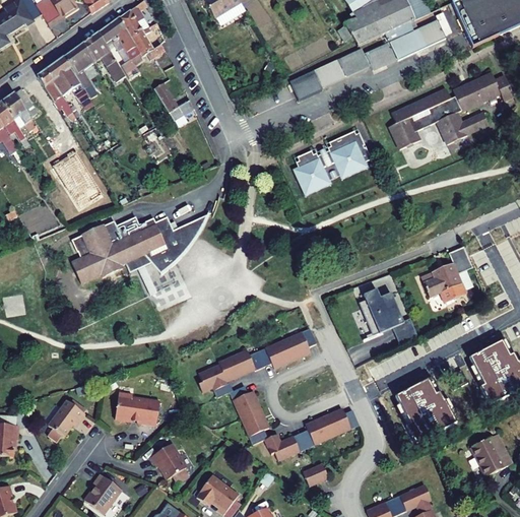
[(0,45),(9,40),(5,34),(25,20),(26,23),(34,19),(22,0),(15,0),(5,6),(7,9),(0,13),(0,45)]
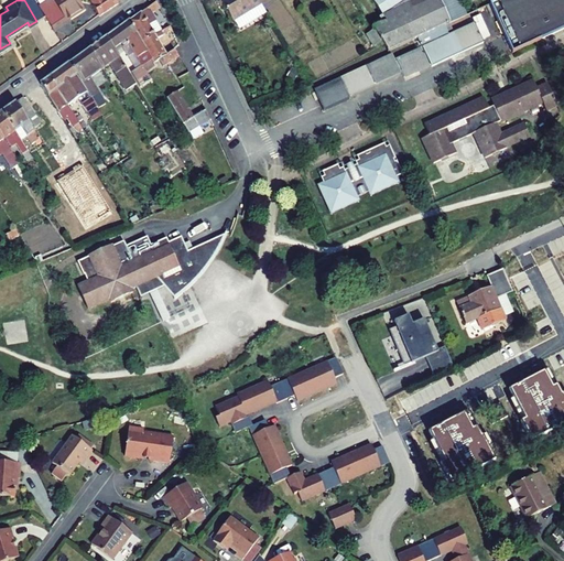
[(44,0),(39,3),(53,25),(83,6),(79,0),(44,0)]
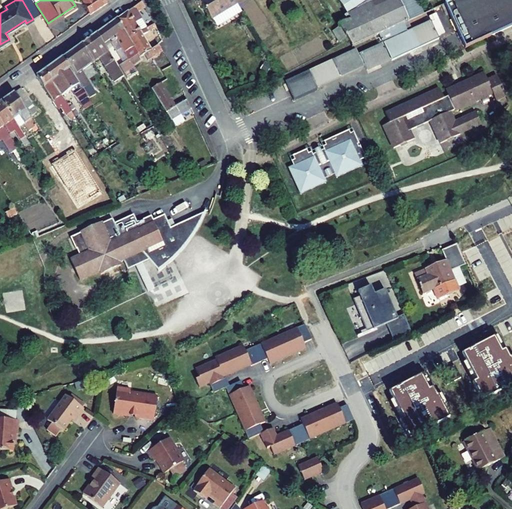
[(83,0),(84,1),(84,2),(90,12),(108,1),(107,0),(83,0)]
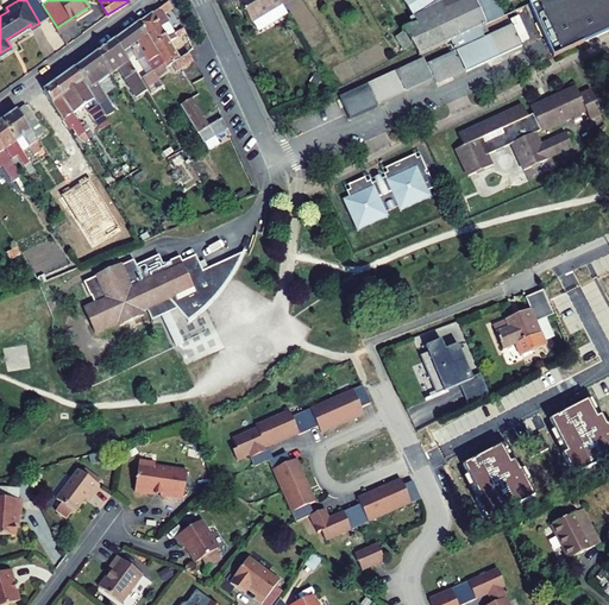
[(164,11),(173,5),(170,0),(168,0),(161,5),(164,11)]
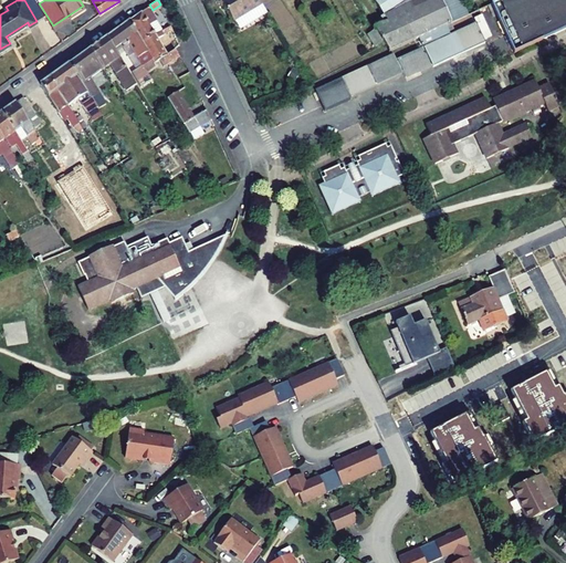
[(234,17),(262,0),(222,0),(233,18),(234,17)]
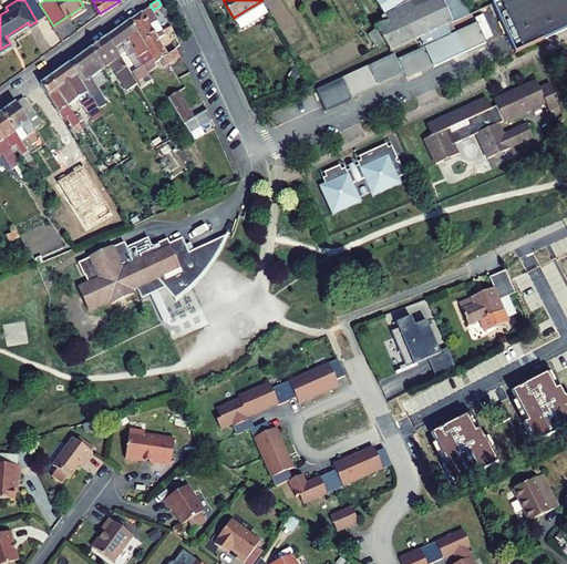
[(235,17),(240,26),(268,9),(263,0),(235,17)]
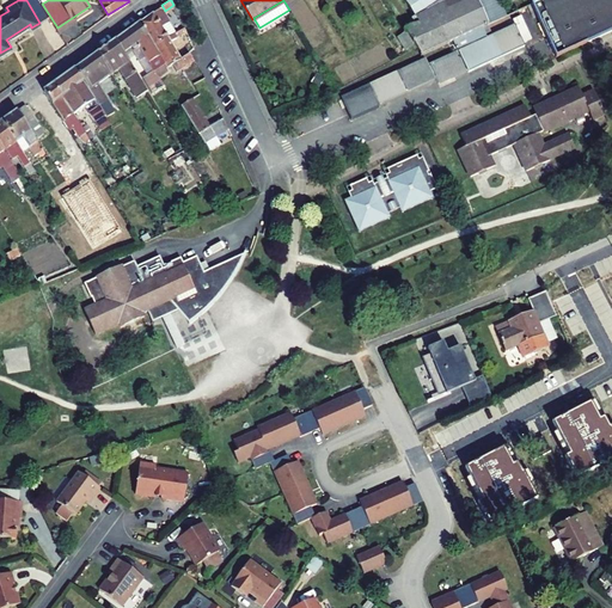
[(487,22),(476,0),(433,0),(414,13),(415,13),(418,20),(415,22),(404,26),(405,29),(414,42),(421,53),(453,37),(482,24),(487,22)]
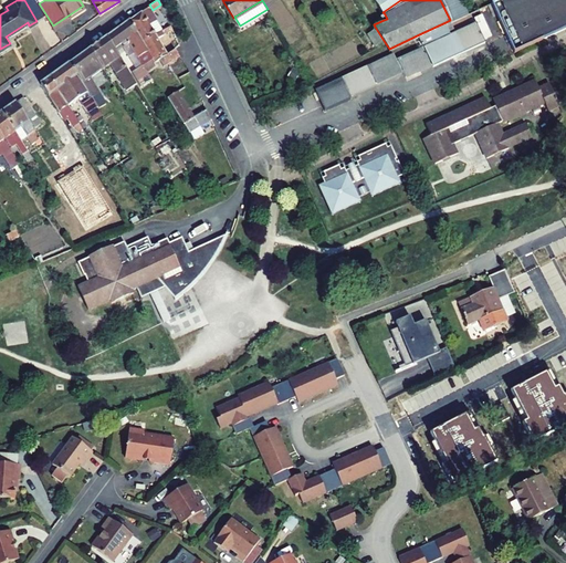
[(375,0),(383,12),(400,0),(375,0)]
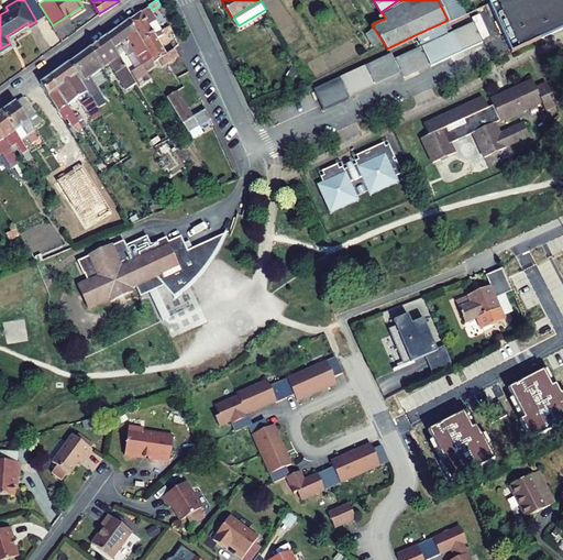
[(438,0),(448,20),(464,12),(459,0),(438,0)]
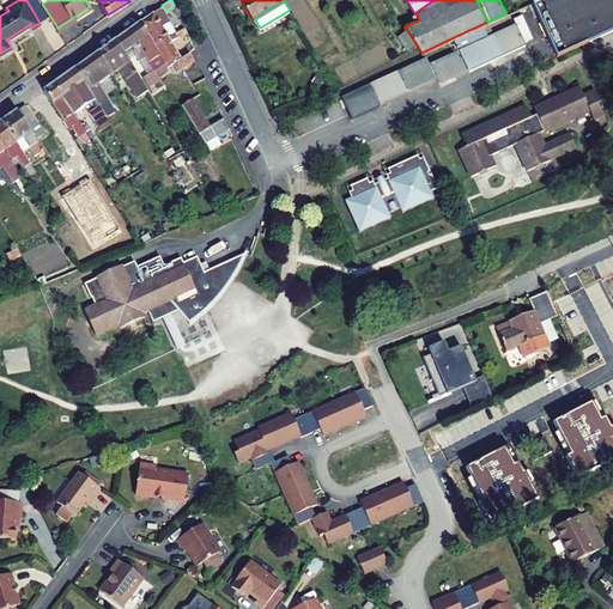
[(547,34),(612,2),(612,0),(534,0),(532,1),(547,34)]
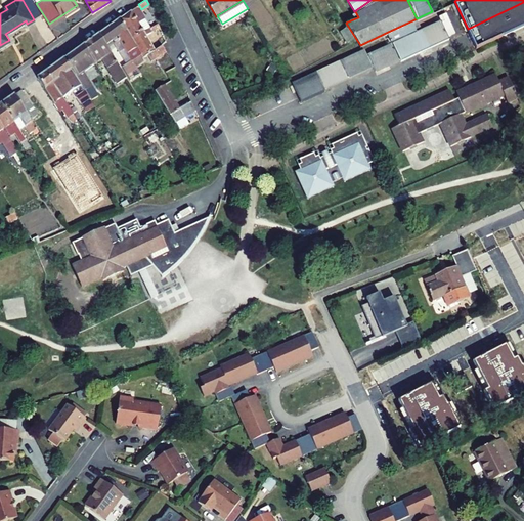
[(523,2),(468,29),(476,46),(523,24),(523,2)]
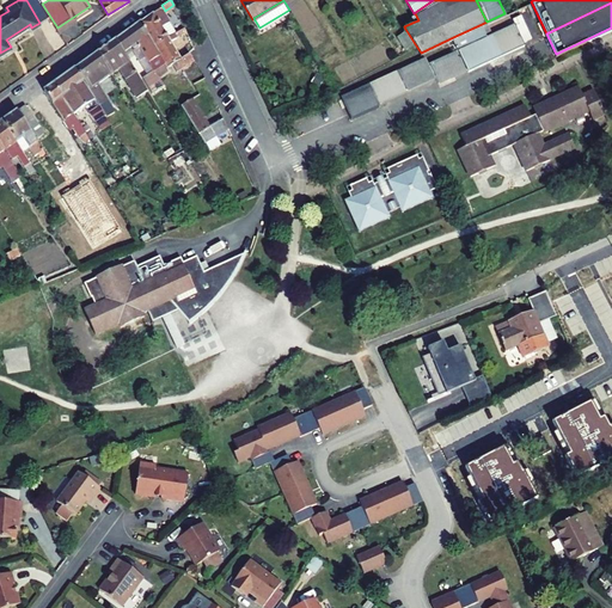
[(153,10),(161,24),(169,19),(170,18),(165,11),(161,5),(153,10)]
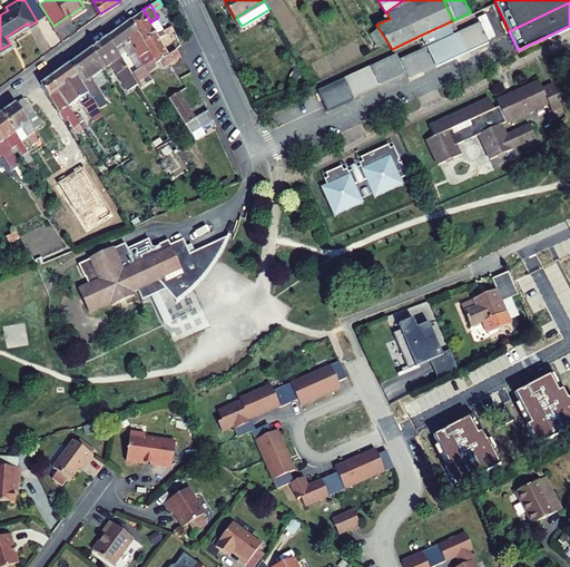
[(150,22),(143,9),(130,18),(144,40),(157,32),(150,22)]
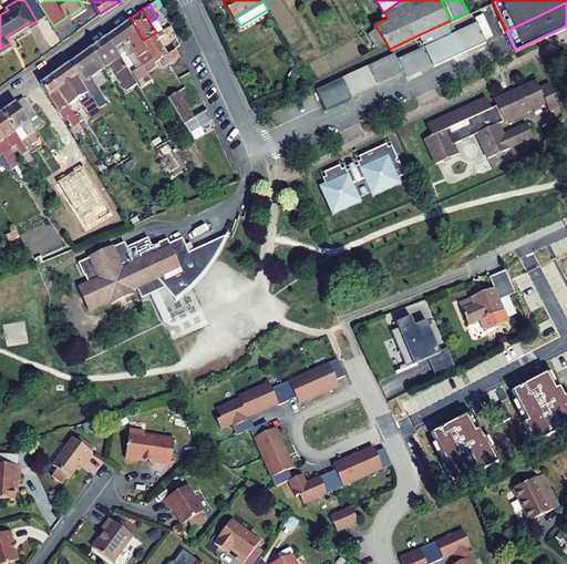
[(123,44),(130,54),(134,51),(142,63),(152,57),(143,40),(130,18),(107,34),(116,49),(123,44)]
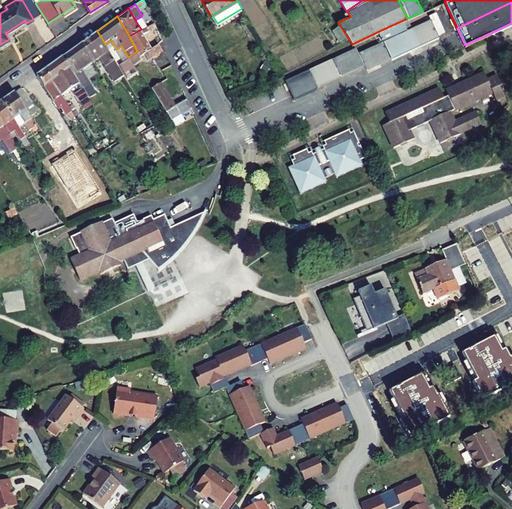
[(147,25),(141,16),(135,20),(141,29),(147,25)]
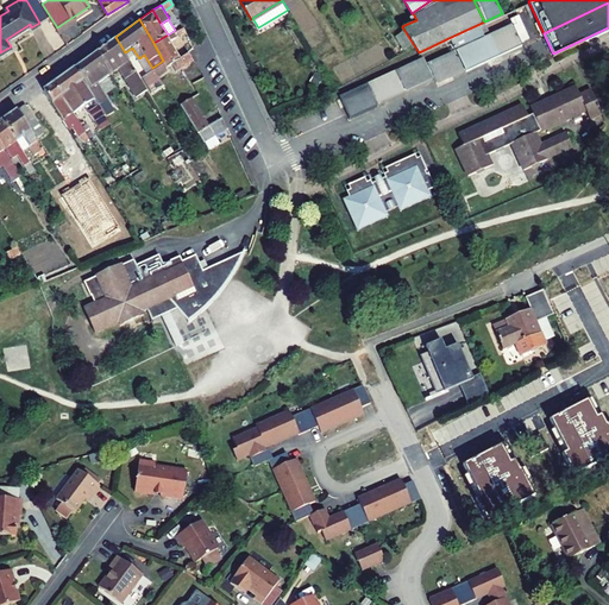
[(465,67),(521,42),(512,23),(484,36),(483,31),(479,24),(451,37),(465,67)]
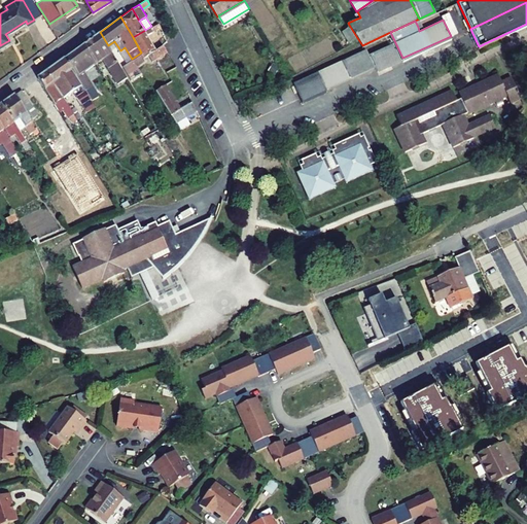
[(161,26),(160,22),(151,26),(145,30),(133,37),(141,53),(132,59),(137,65),(146,58),(144,56),(148,54),(152,59),(167,50),(164,44),(156,48),(147,34),(161,26)]
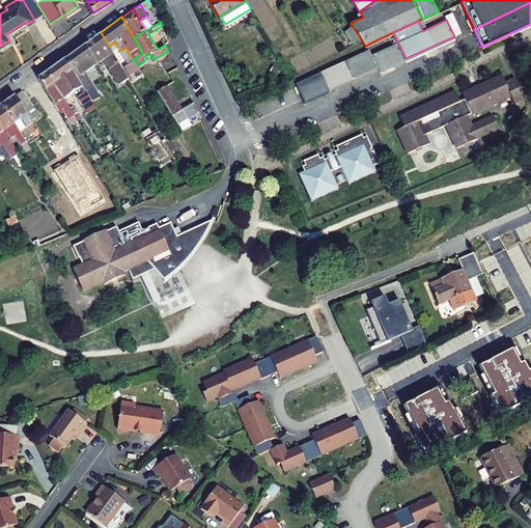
[(344,29),(352,40),(359,36),(352,25),(344,29)]
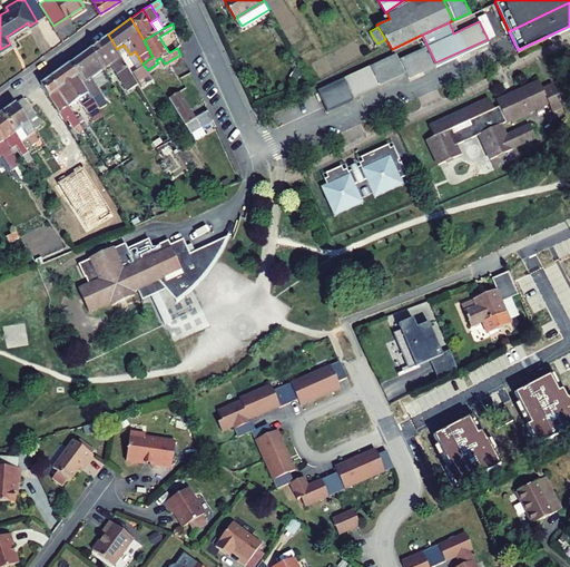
[(91,46),(104,67),(110,61),(127,89),(138,82),(117,49),(108,35),(91,46)]
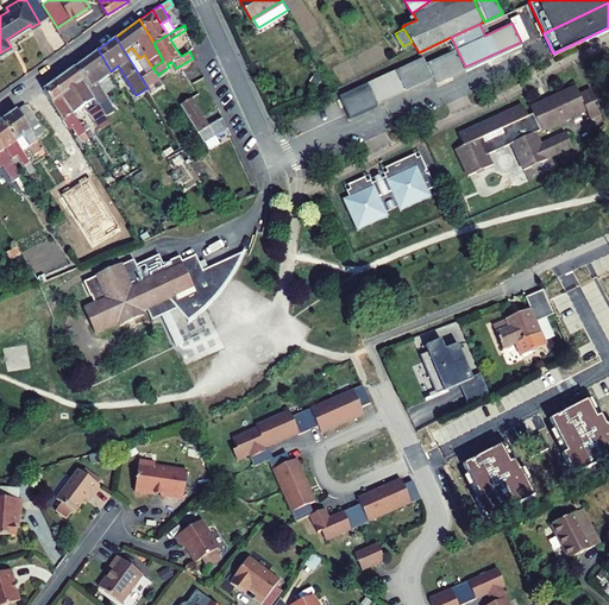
[(522,44),(521,42),(465,67),(465,69),(489,58),(522,44)]
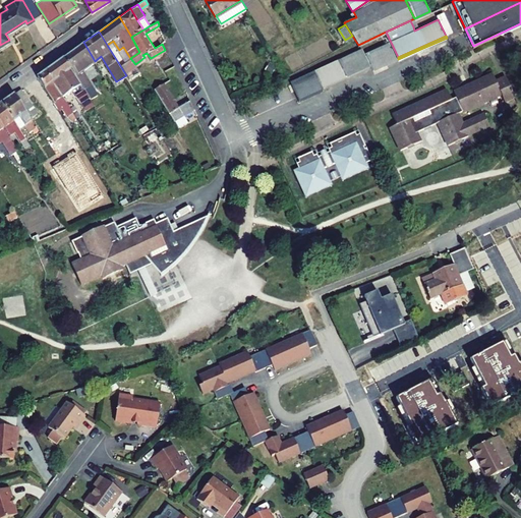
[(92,83),(83,69),(95,61),(83,42),(64,56),(80,82),(84,88),(92,83)]
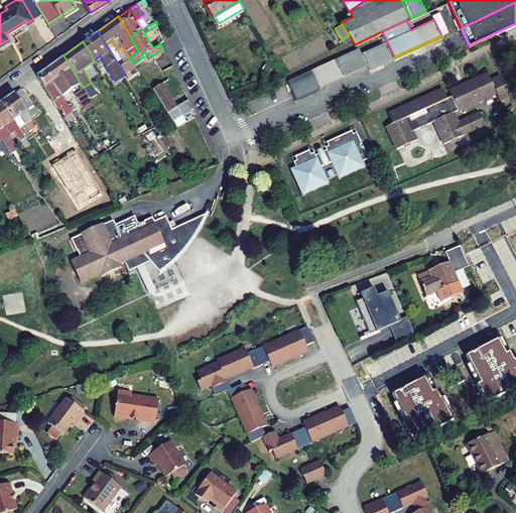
[(371,67),(392,56),(385,41),(362,51),(369,67),(371,67)]
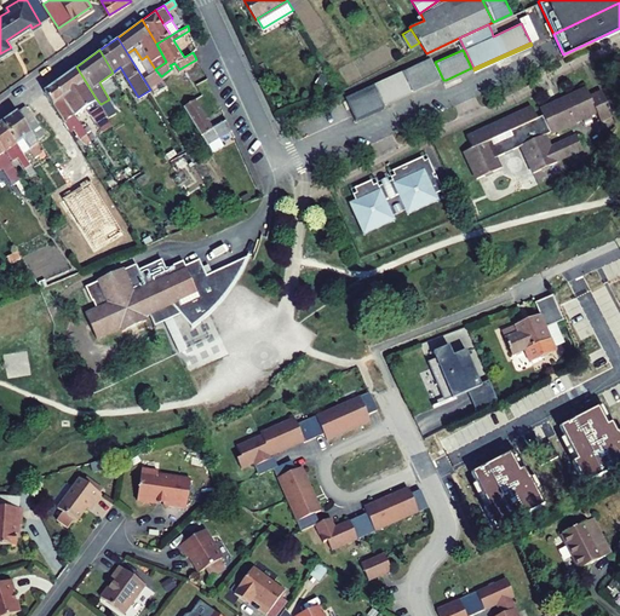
[(142,59),(149,73),(155,69),(147,56),(142,59)]
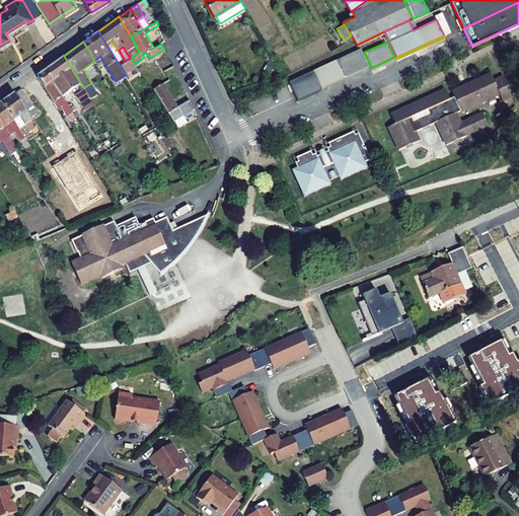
[(320,85),(368,63),(361,47),(338,58),(339,59),(337,60),(337,58),(313,69),(320,85)]
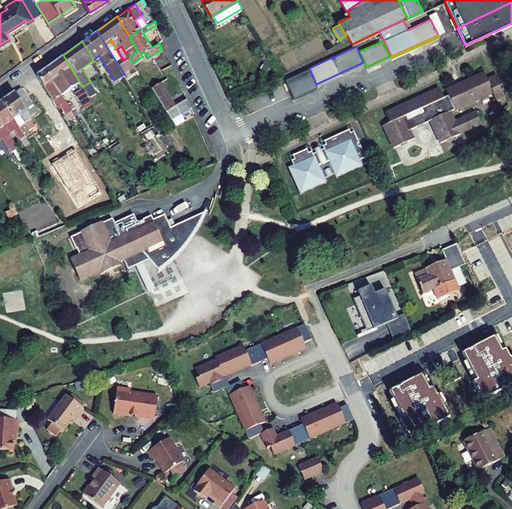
[(61,93),(79,81),(63,55),(45,69),(61,93)]
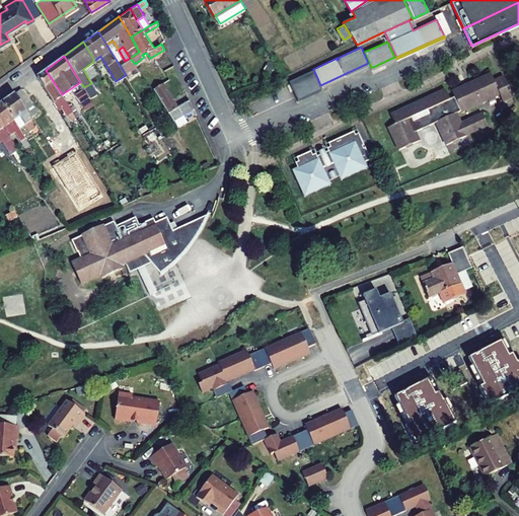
[(121,64),(129,77),(140,70),(135,64),(130,58),(125,61),(121,64)]
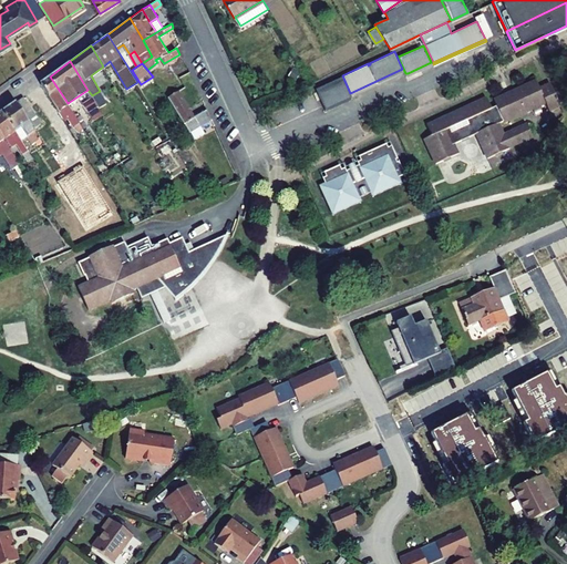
[(187,83),(194,79),(191,70),(182,74),(187,83)]
